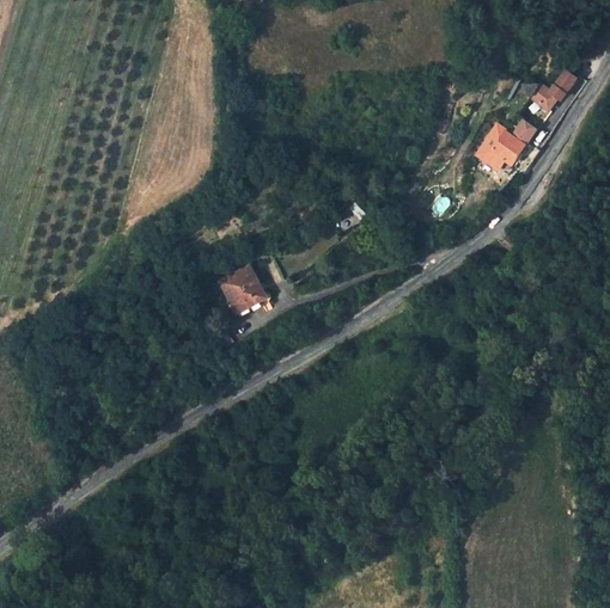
[(548,109),(557,97),(560,99),(577,78),(566,71),(550,91),(541,84),(531,97),(548,109)]
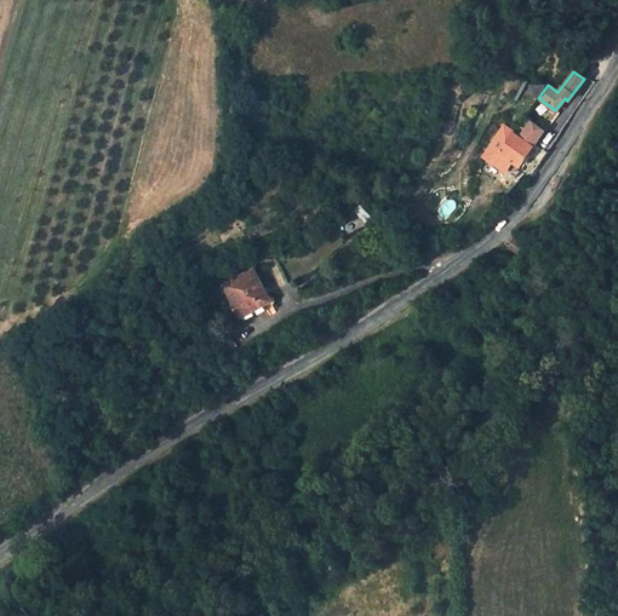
[(526,91),(537,98),(545,85),(538,85),(531,85),(526,91)]
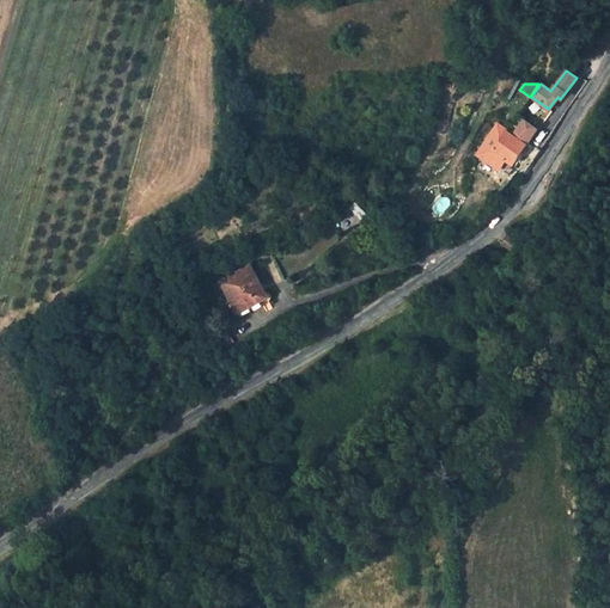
[(512,135),(525,145),(536,129),(523,120),(512,135)]
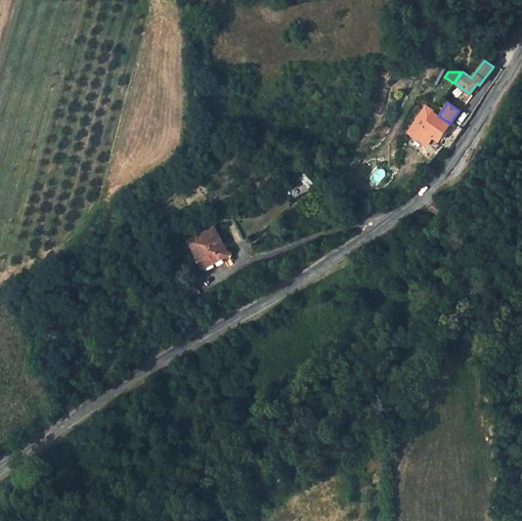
[(426,144),(432,136),(437,140),(449,124),(438,116),(424,106),(406,131),(426,144)]
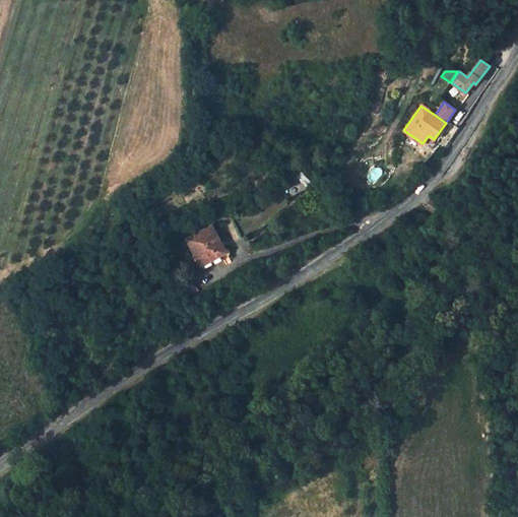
[(419,205),(435,216),(441,207),(427,195),(419,205)]
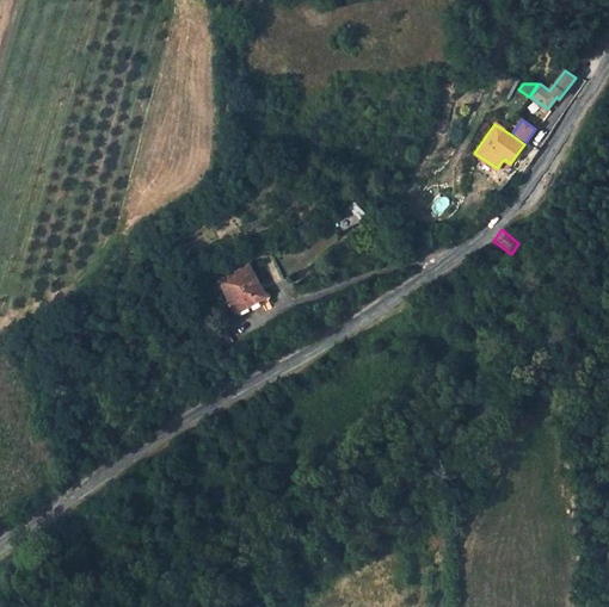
[(253,262),(225,277),(240,308),(269,295),(253,262)]
